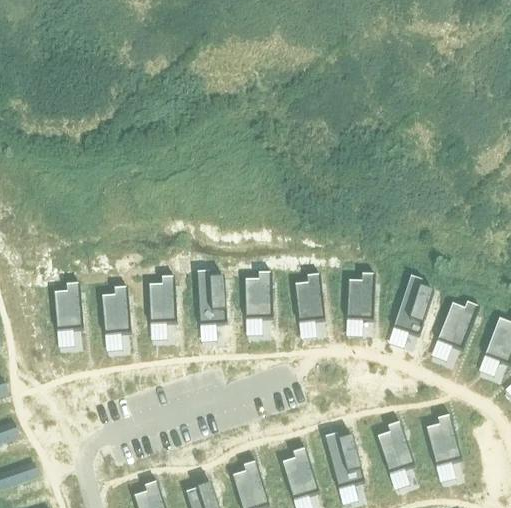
[(212,268),(197,269),(200,324),(202,324),(202,321),(212,320),(213,323),(217,323),(228,323),(226,282),(221,283),(221,275),(212,276),(212,268)]
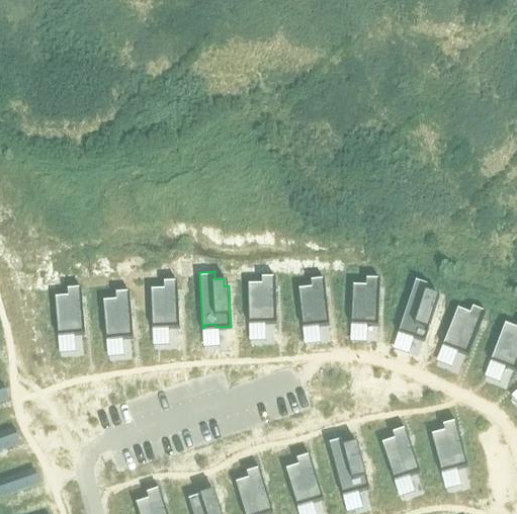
[(261,280),(248,281),(249,322),(251,322),(251,319),(262,319),(262,322),(266,322),(277,321),(276,288),(271,288),(271,283),(276,282),(275,273),(261,274),(261,280)]
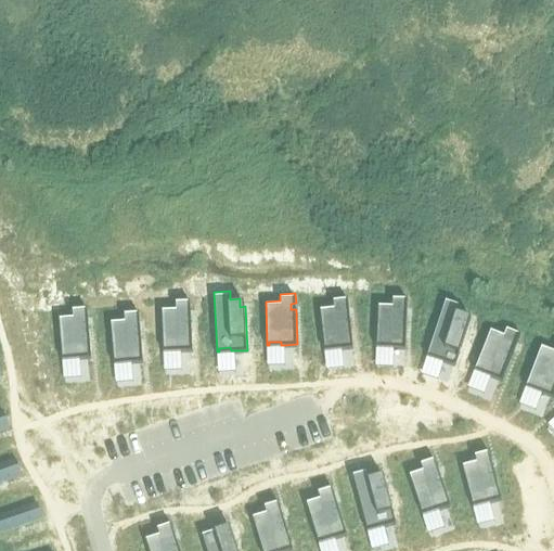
[(334,304),(320,305),(324,348),(325,348),(325,345),(337,344),(337,347),(342,347),(353,346),(350,310),(345,311),(345,305),(349,305),(348,295),(333,296),(334,304)]
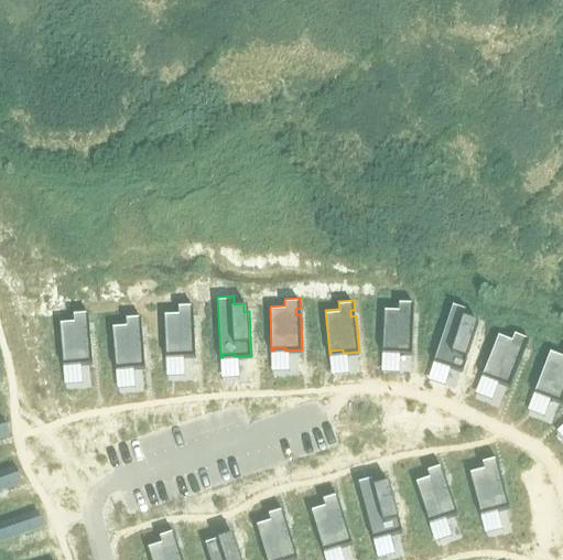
[(383,307),(382,351),(383,352),(383,347),(396,348),(396,352),(400,352),(412,353),(413,316),(409,316),(409,311),(414,311),(414,300),(399,300),(398,308),(383,307)]
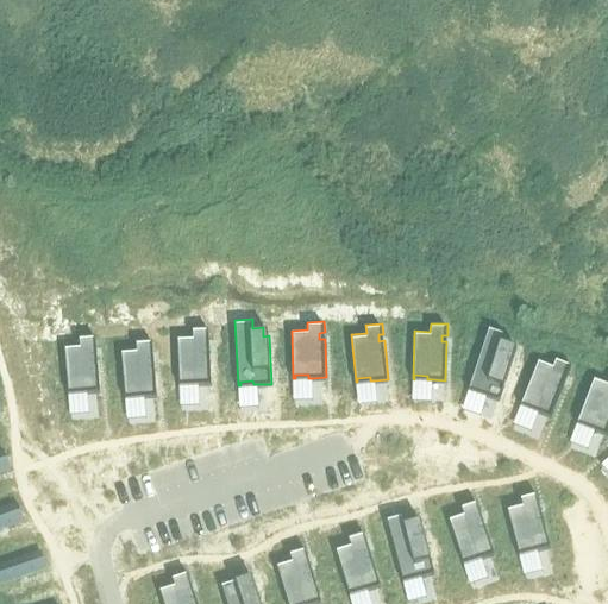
[(193,335),(176,335),(179,384),(181,384),(181,379),(193,379),(194,383),(199,383),(212,382),(210,344),(205,344),(204,338),(210,338),(208,326),(192,327),(193,335)]
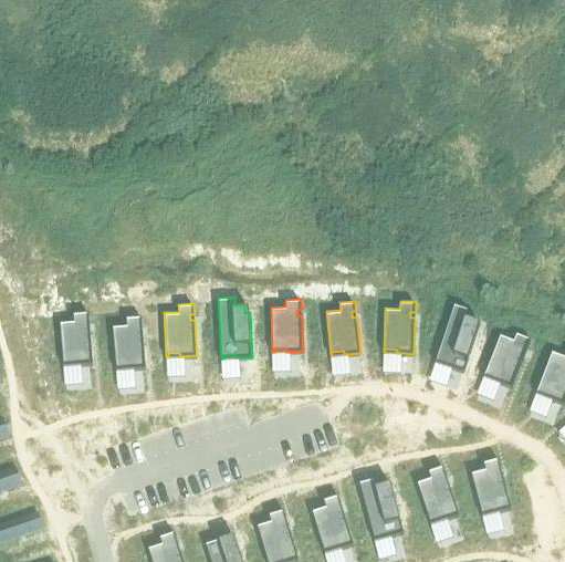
[(454,303),(436,361),(437,362),(438,358),(449,362),(448,365),(452,366),(464,371),(479,329),(473,326),(475,319),(467,316),(470,309),(454,303)]
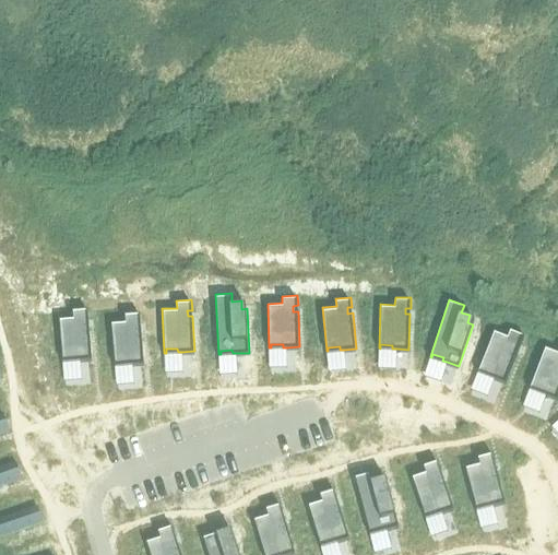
[(73,316),(58,317),(62,362),(63,361),(63,357),(75,356),(75,361),(80,359),(92,358),(88,323),(84,323),(84,318),(88,317),(87,307),(72,308),(73,316)]
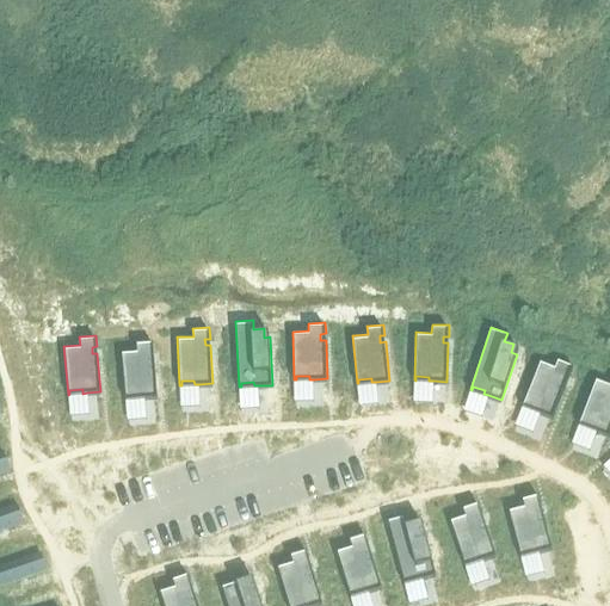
[(137,348),(122,350),(125,397),(127,397),(127,394),(140,393),(140,396),(145,396),(158,395),(155,357),(151,357),(149,351),(155,351),(154,339),(137,340),(137,348)]
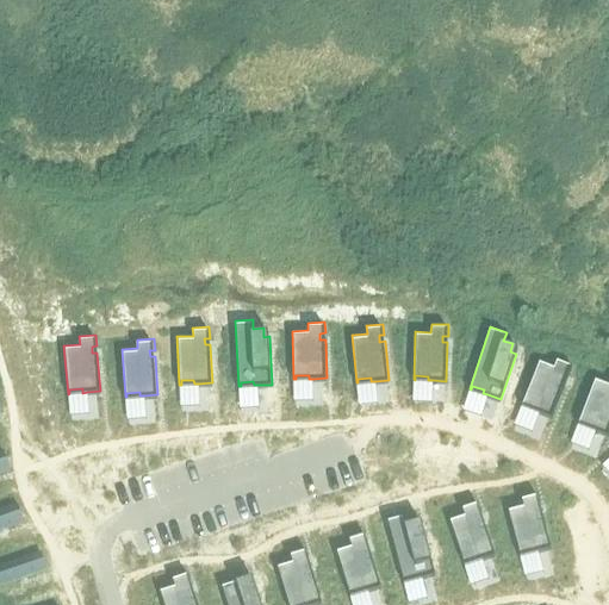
[(539,359),(521,404),(523,405),(524,401),(536,405),(535,409),(540,411),(552,416),(565,379),(560,378),(563,372),(567,373),(572,363),(555,357),(553,365),(539,359)]
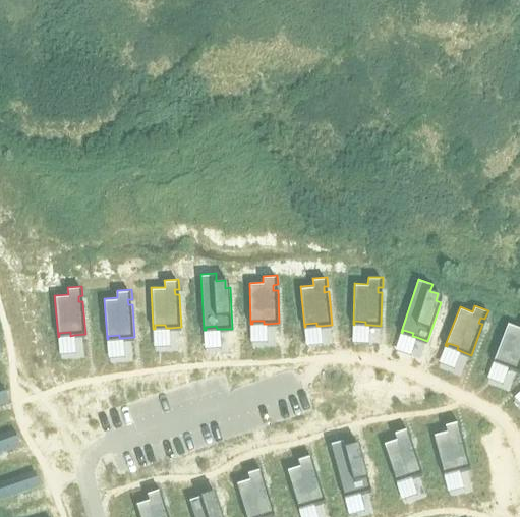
[(508,322),(494,360),(495,361),(496,358),(506,362),(505,365),(509,366),(519,370),(519,327),(508,322)]
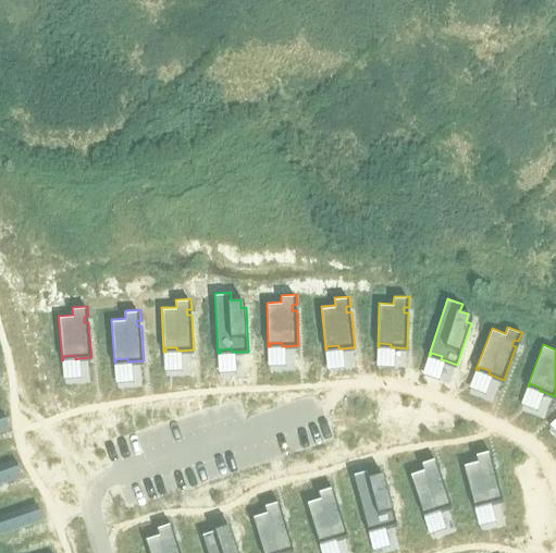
[(4,410),(0,412),(0,429),(9,427),(4,410)]
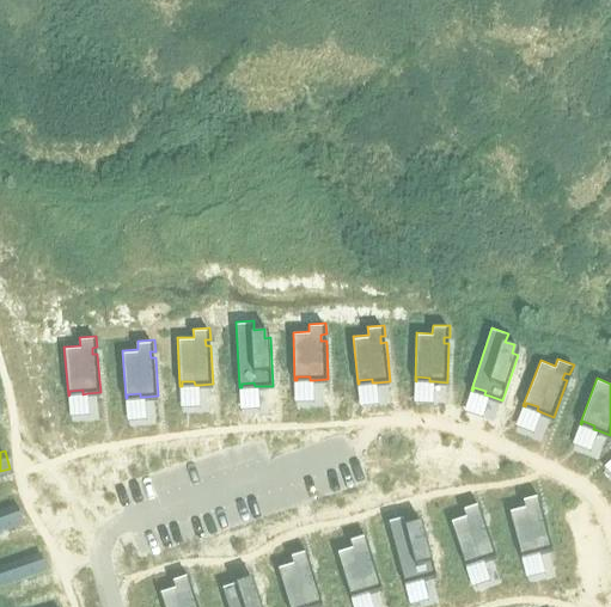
[(525,506),(509,509),(521,557),(524,556),(523,552),(535,550),(536,553),(541,552),(554,549),(543,510),(538,512),(537,506),(542,504),(539,494),(523,498),(525,506)]
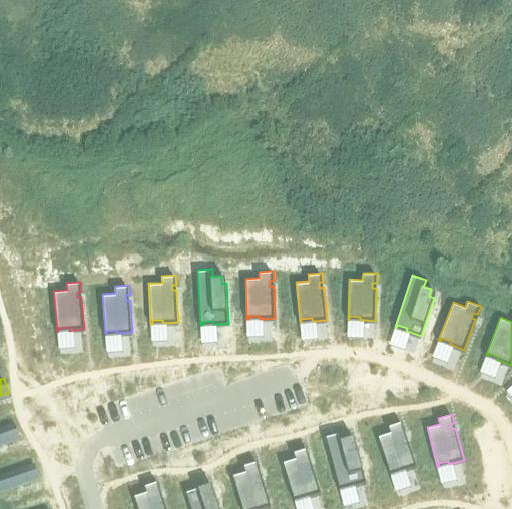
[(391,432),(378,436),(391,474),(393,474),(392,471),(402,467),(403,471),(407,469),(417,466),(407,435),(403,436),(401,431),(405,430),(402,421),(389,426),(391,432)]
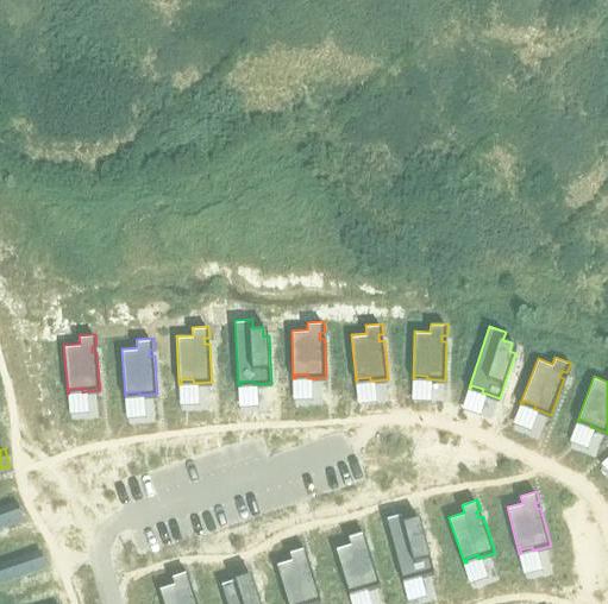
[(18,501),(0,505),(0,526),(24,518),(18,501)]
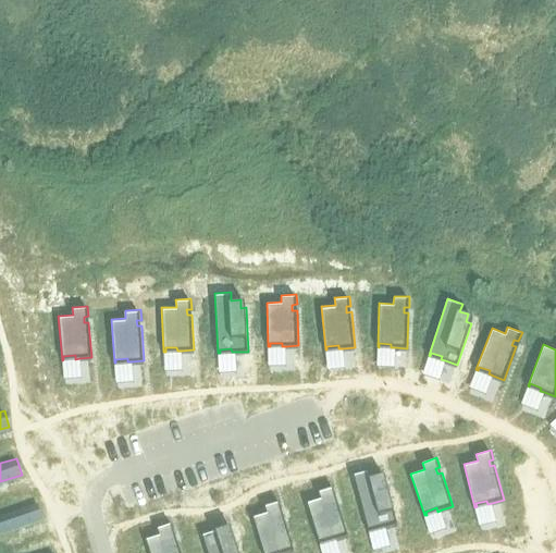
[(369,469),(354,474),(369,531),(371,530),(370,527),(381,525),(382,528),(386,527),(398,524),(386,481),(382,482),(379,475),(371,477),(369,469)]
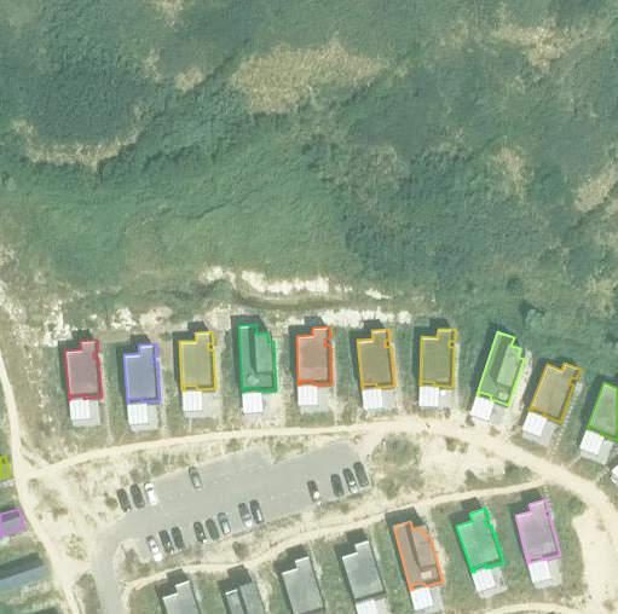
[(356,552),(341,557),(356,604),(357,603),(356,600),(369,596),(370,600),(375,598),(387,594),(375,556),(370,559),(369,552),(374,550),(370,539),(353,545),(356,552)]
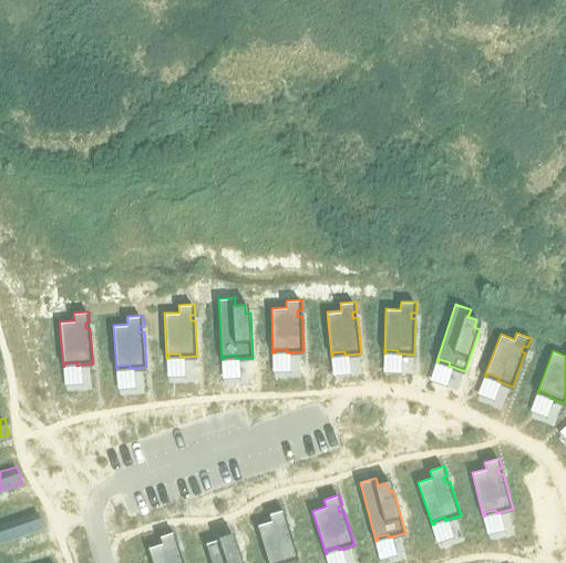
[(271,521),(258,525),(269,562),(276,562),(283,561),(283,562),(288,562),(300,560),(289,525),(285,526),(283,521),(288,519),(285,510),(269,514),(271,521)]
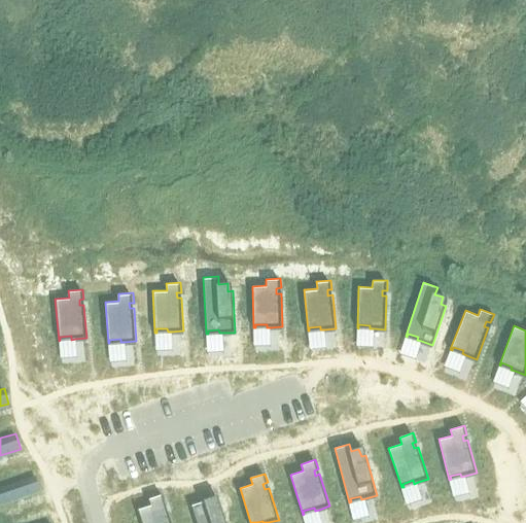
[(35,475),(0,486),(0,503),(40,491),(35,475)]
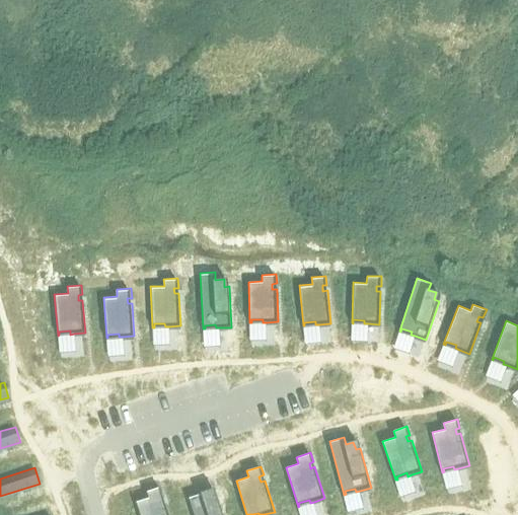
[(148,497),(136,501),(140,514),(168,514),(164,500),(160,502),(158,497),(163,495),(160,486),(146,491),(148,497)]
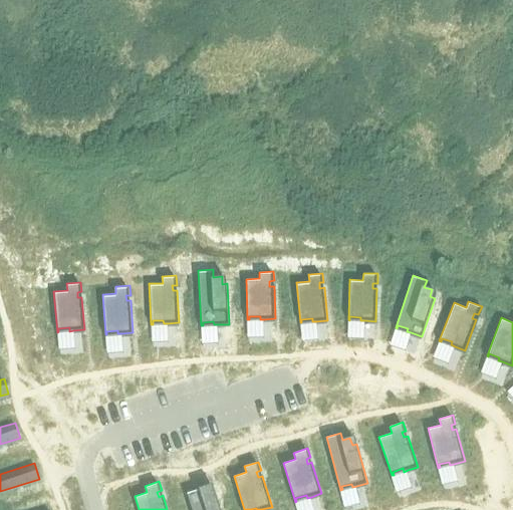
[(201,488),(187,492),(192,509),(221,509),(216,491),(211,493),(209,485),(201,488)]
